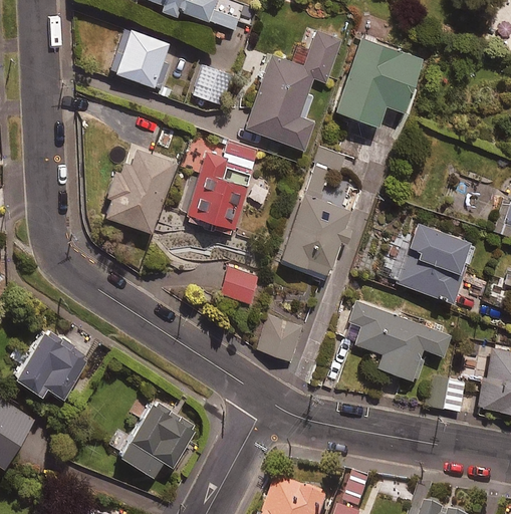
[(217,0),(150,0),(165,5),(162,12),(177,17),(179,10),(216,23),(213,30),(232,36),(239,18),(214,9),(217,0)]
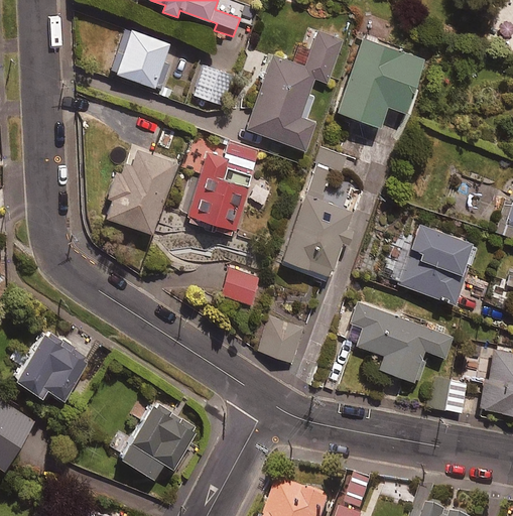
[(170,43),(127,28),(111,73),(162,91),(171,66),(163,62),(170,43)]
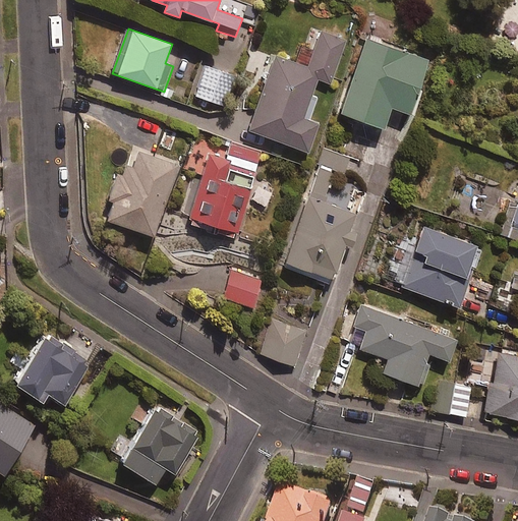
[(347,40),(323,32),(308,68),(277,56),(249,131),(308,153),(319,124),(304,119),(318,79),(331,83),(347,40)]
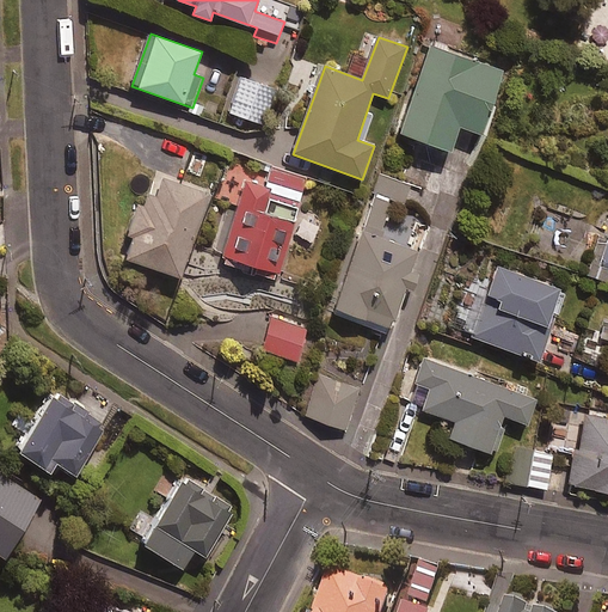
[(503,69),(431,44),(400,134),(449,152),(458,127),(480,134),(503,69)]
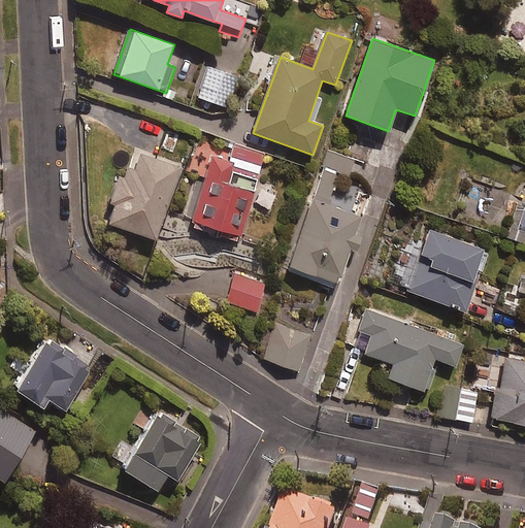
[(238,77),(209,66),(198,97),(228,107),(238,77)]
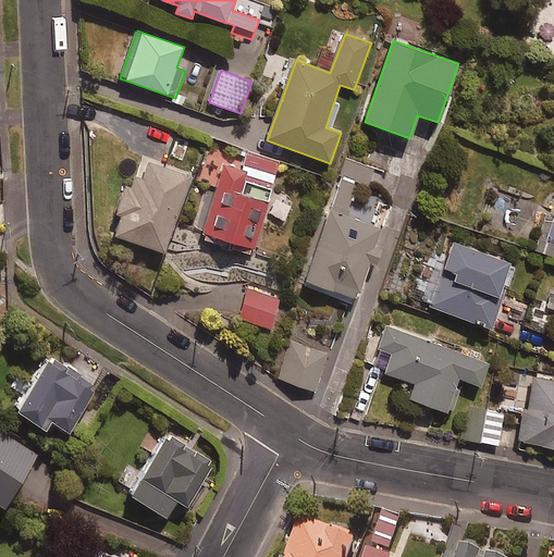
[(281,164),(250,153),(245,171),(223,163),(198,236),(250,254),(281,164)]
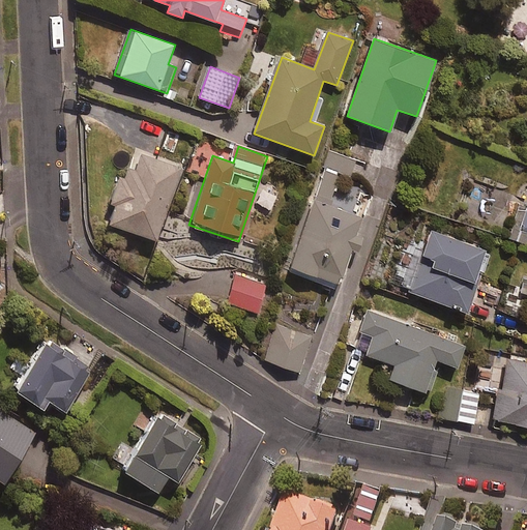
[(108,205),(113,207),(107,224),(156,240),(181,168),(138,152),(132,169),(127,167),(123,178),(118,176),(108,205)]
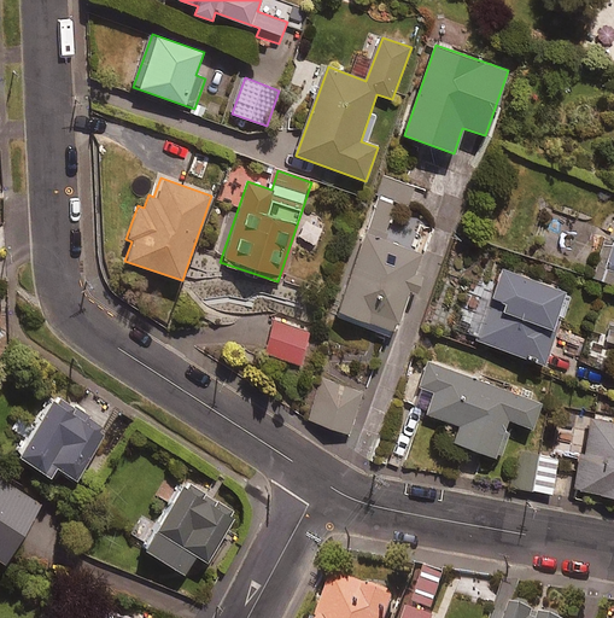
[(424,275),(417,274),(422,257),(416,255),(427,222),(407,216),(416,187),(387,178),(370,229),(366,228),(338,318),(393,336),(408,291),(417,295),(424,275)]
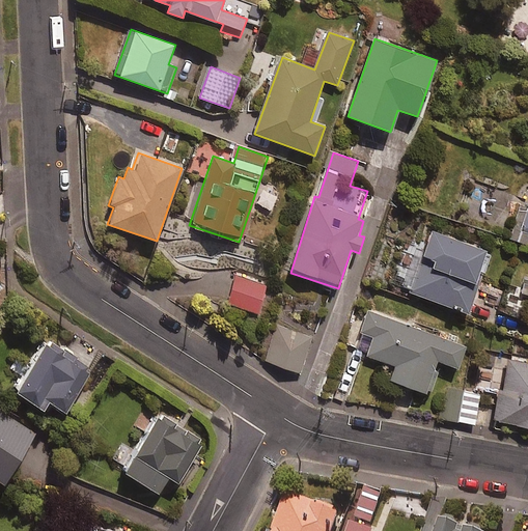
[(492,252),(432,230),(410,291),(470,313),(492,252)]
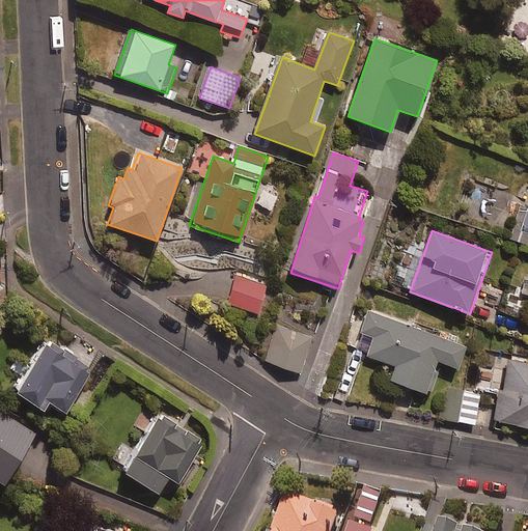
[(268,287),(239,278),(230,305),(259,313),(268,287)]
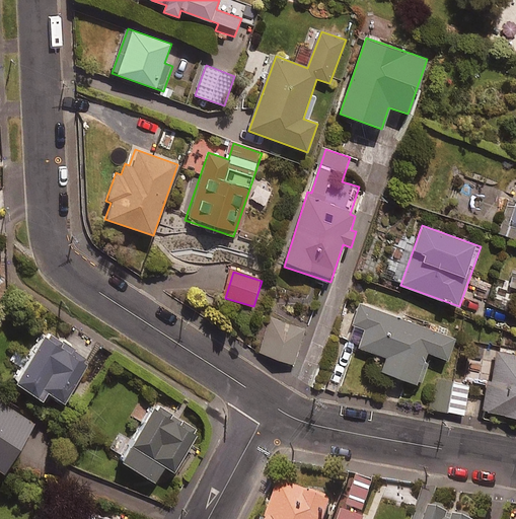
[(429,363),(425,362),(428,353),(447,360),(454,340),(362,305),(354,324),(365,328),(358,348),(386,358),(381,372),(416,385),(417,382),(422,384),(429,363)]
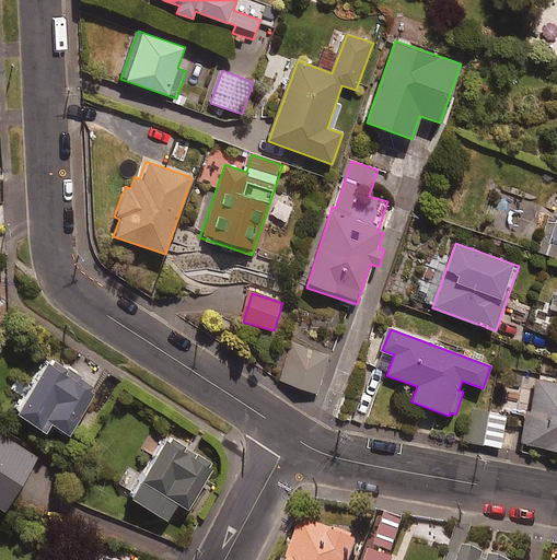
[(332,356),(297,343),(285,383),(318,394),(332,356)]
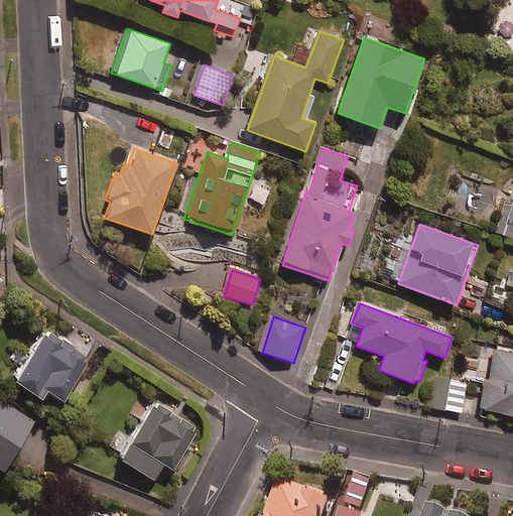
[(89,362),(47,332),(12,380),(38,399),(43,391),(59,402),(89,362)]
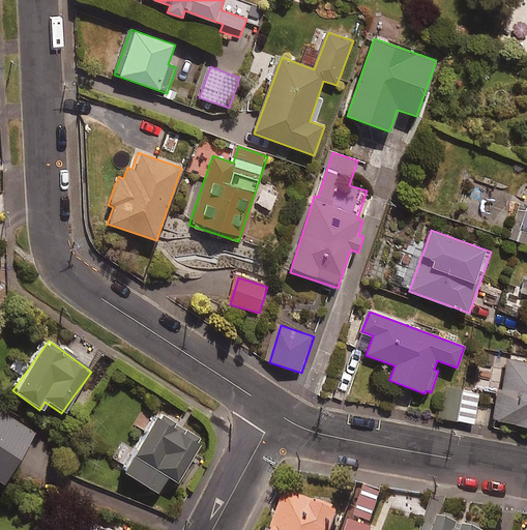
[(526,361),(509,358),(504,388),(500,387),(494,420),(526,425),(526,361)]
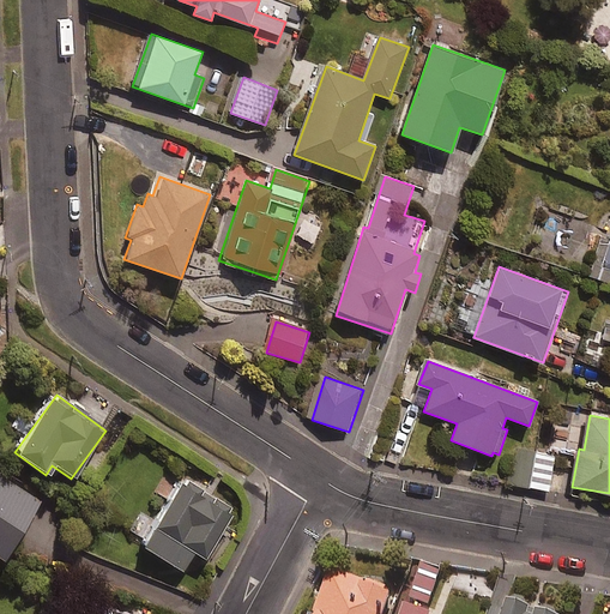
[(557,456),(519,449),(511,483),(549,492),(557,456)]
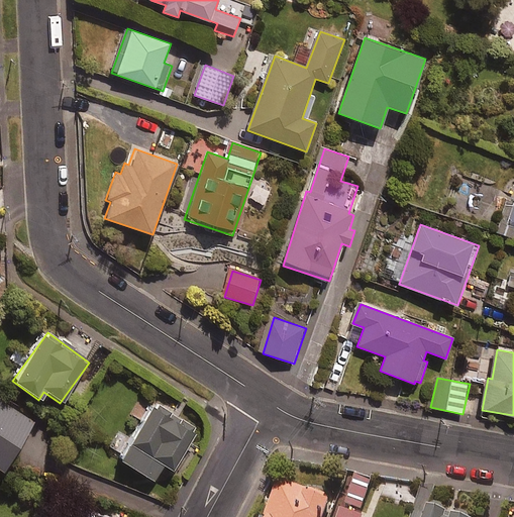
[(4,402),(6,399),(0,394),(0,471),(2,473),(34,421),(4,402)]
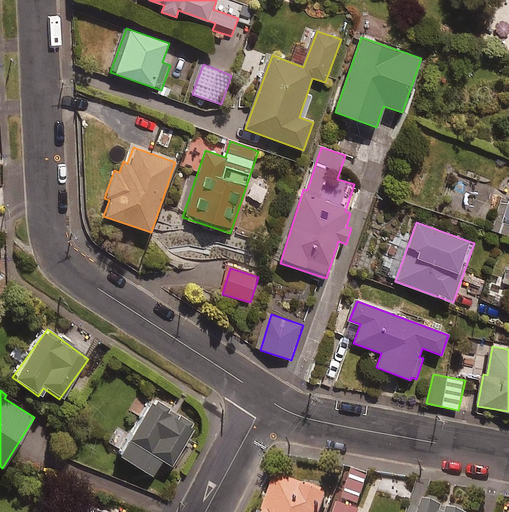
[(120,430),(111,444),(119,449),(116,454),(151,476),(161,460),(170,466),(195,427),(154,401),(131,437),(120,430)]
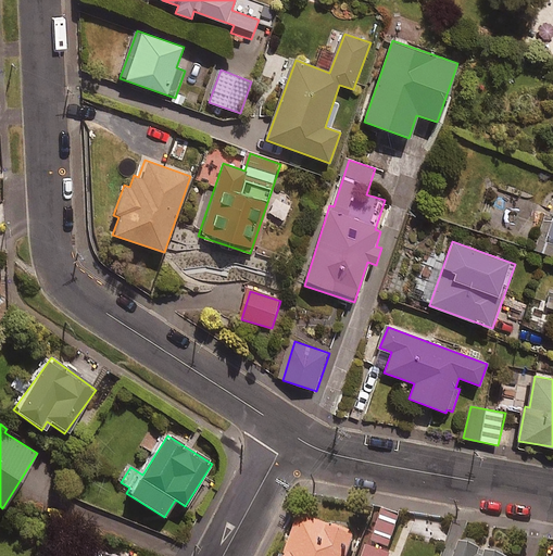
[(404,515),(387,509),(375,543),(392,550),(404,515)]
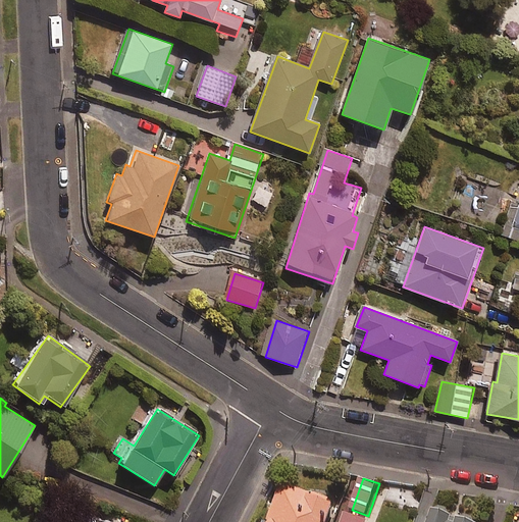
[(330,521),(336,508),(287,488),(273,521),(330,521)]
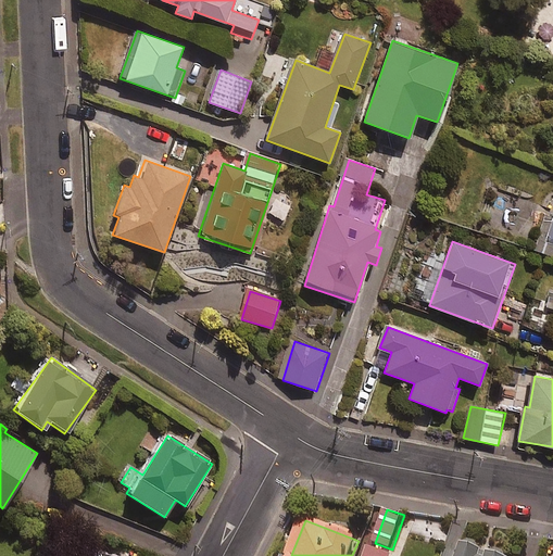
[(110,555),(68,544),(64,555),(110,555)]
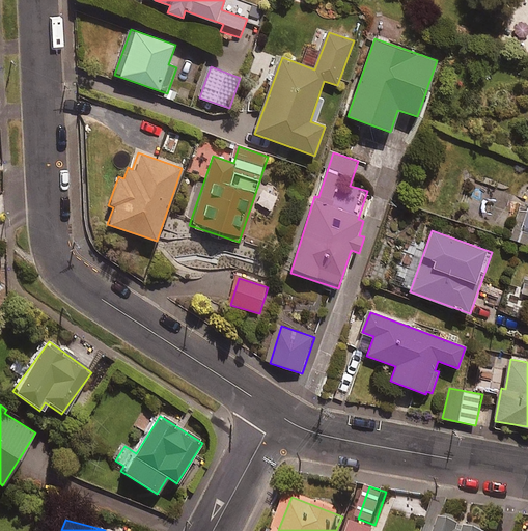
All buildings are outlined.
